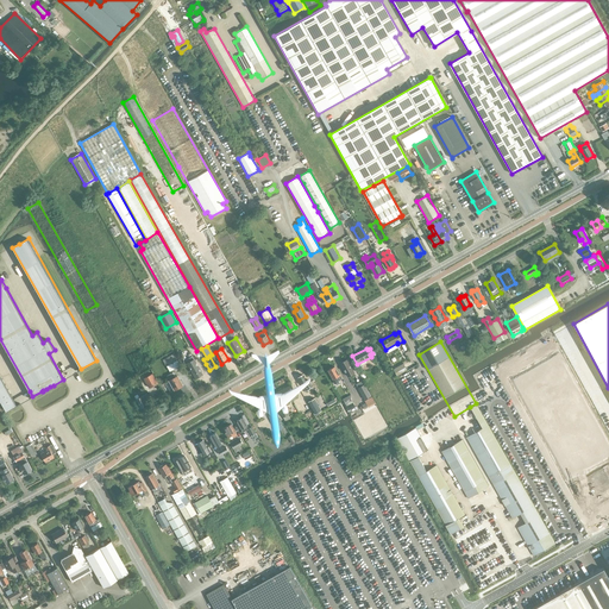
[(529,366),(508,378),(545,444),(546,447),(569,487),(601,469),(608,464),(608,438),(602,426),(559,350),(533,364),(529,366)]
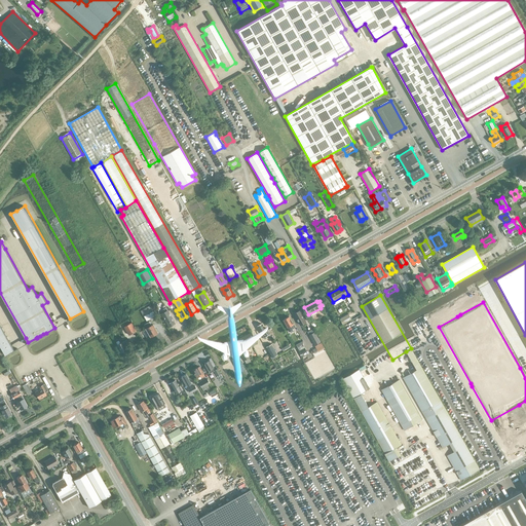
[(153,311),(150,305),(140,311),(144,316),(147,321),(156,315),(153,311)]
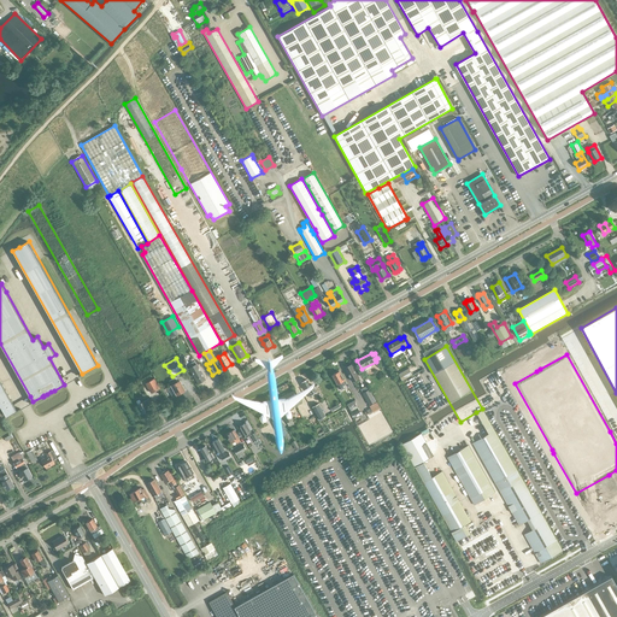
[(195,360),(188,364),(199,382),(205,378),(195,360)]
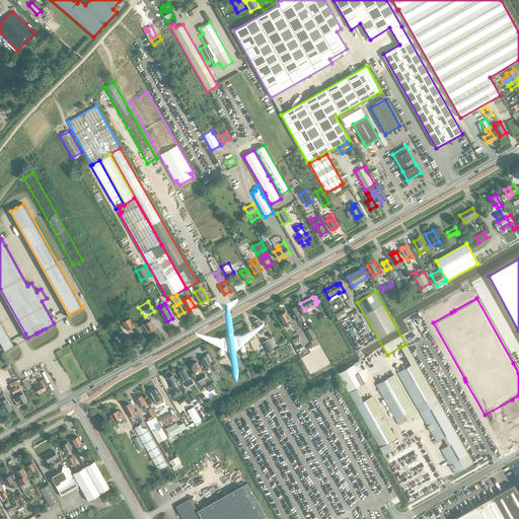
[(290,309),(297,321),(302,317),(296,306),(290,309)]
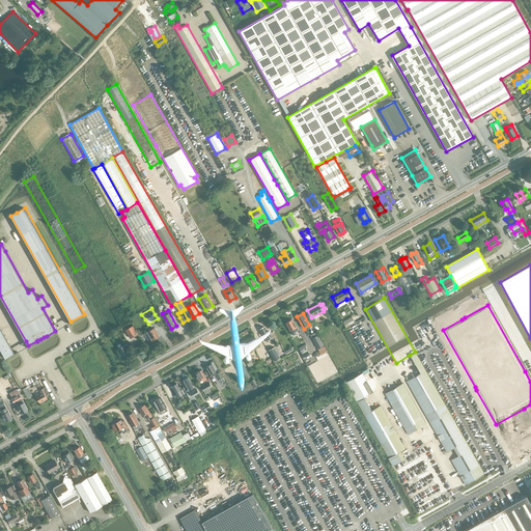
[(345,327),(355,322),(352,316),(342,322),(345,327)]
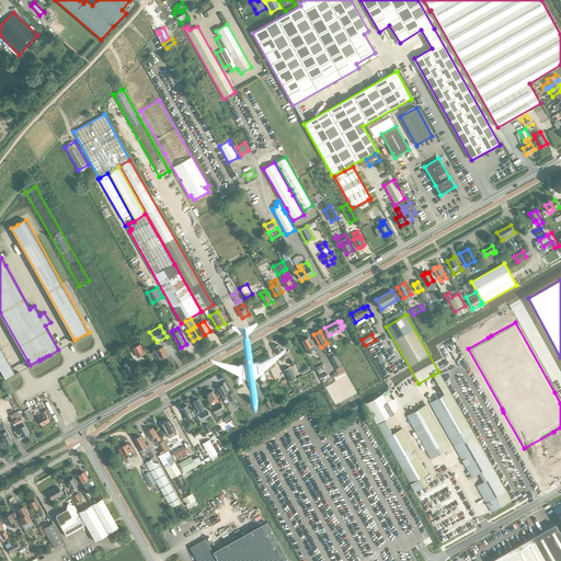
[(302,341),(307,350),(309,348),(310,351),(315,348),(313,346),(308,338),(302,341)]
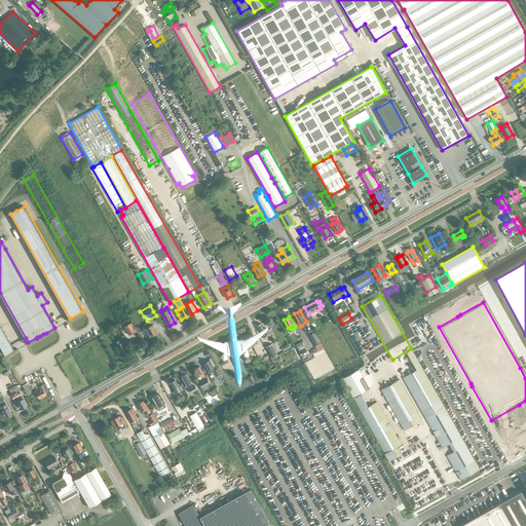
[(149,322),(144,325),(146,328),(151,337),(158,333),(153,324),(151,325),(149,322)]
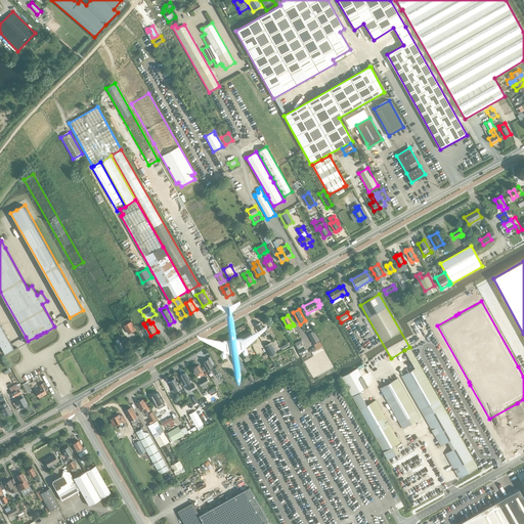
[(131,321),(124,325),(129,334),(136,330),(131,321)]
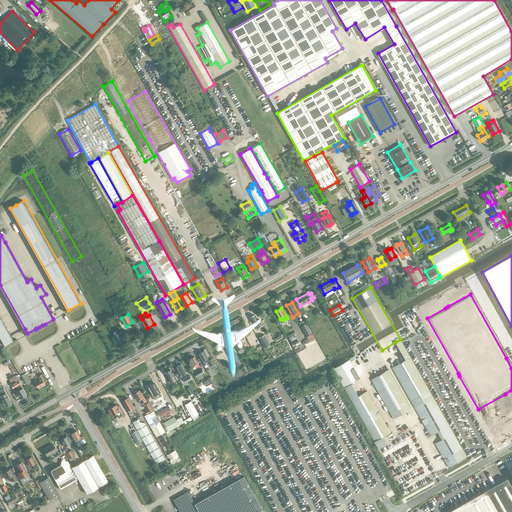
[(0,336),(5,346),(14,341),(12,336),(0,315),(0,336)]
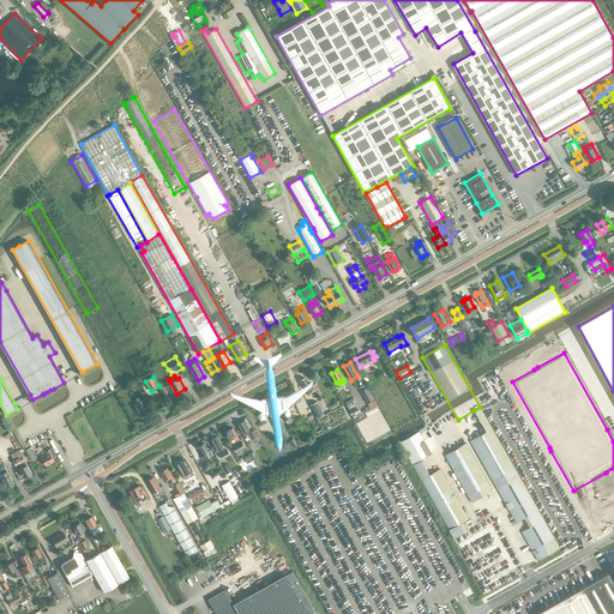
[(300,380),(305,389),(308,396),(311,395),(309,393),(315,390),(311,383),(309,384),(306,378),(300,380)]
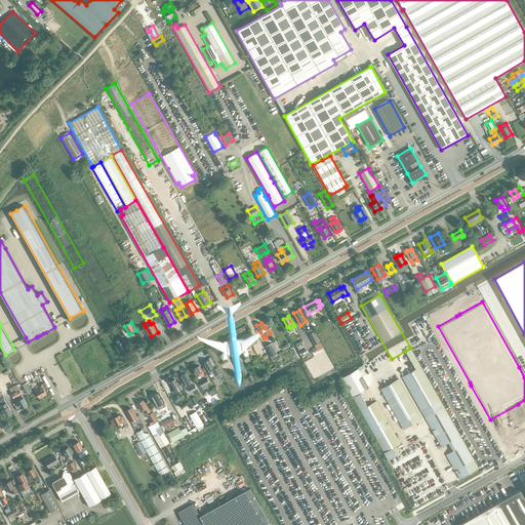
[(314,345),(320,341),(314,331),(309,334),(314,345)]
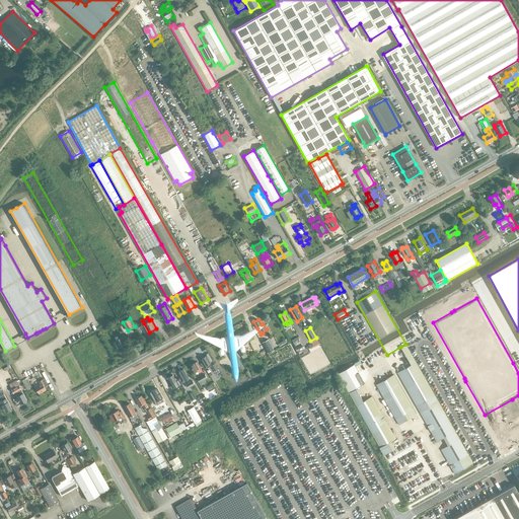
[(241,345),(253,339),(248,328),(242,331),(242,332),(235,337),(240,346),(237,348),(243,359),(247,357),(245,354),(246,353),(241,345)]
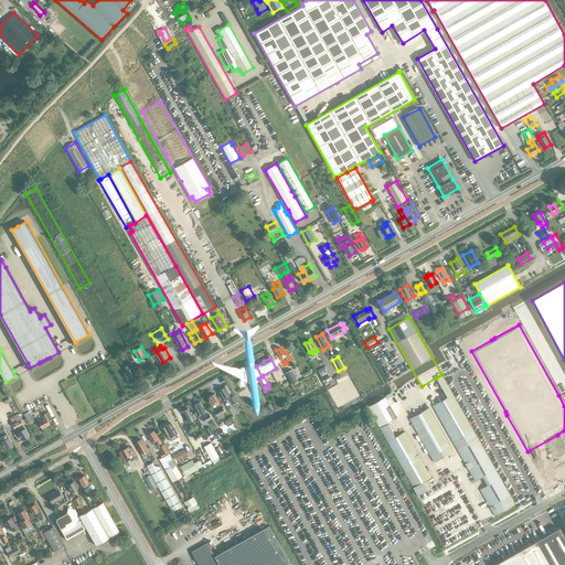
[(135,377),(134,376),(137,375),(135,372),(138,370),(136,364),(132,366),(129,368),(128,365),(127,365),(125,366),(125,368),(126,370),(130,379),(131,379),(135,377)]
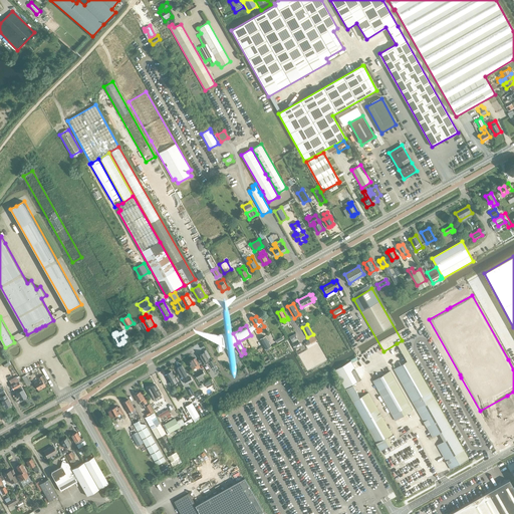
[(260,338),(266,349),(271,346),(265,336),(260,338)]
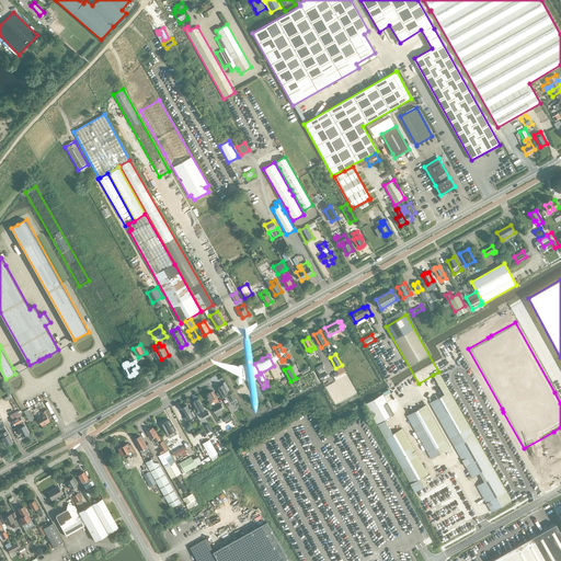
[(238,382),(250,376),(245,368),(233,375),(238,382)]
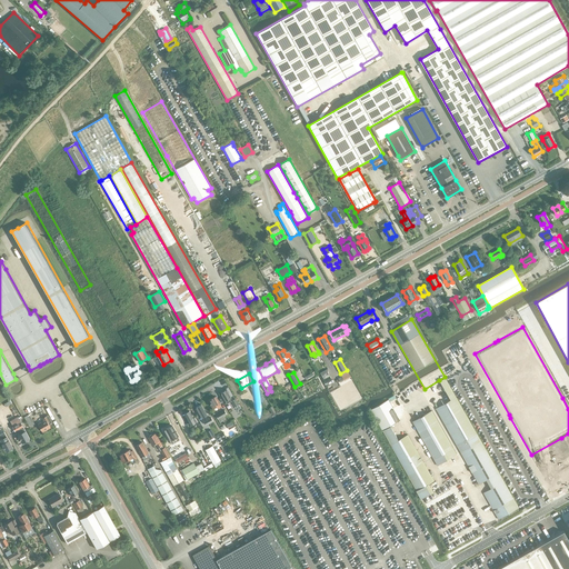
[(483,492),(498,519),(519,508),(445,377),(439,380),(450,400),(436,408),(478,485),(486,480),(491,488),(483,492)]
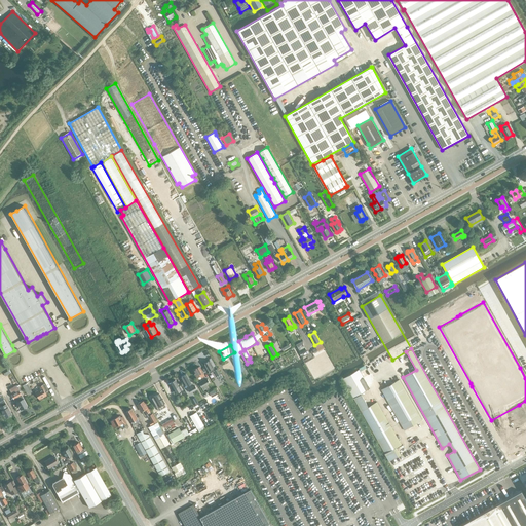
[(210,360),(212,359),(208,349),(198,353),(199,357),(201,355),(203,361),(209,358),(210,360)]
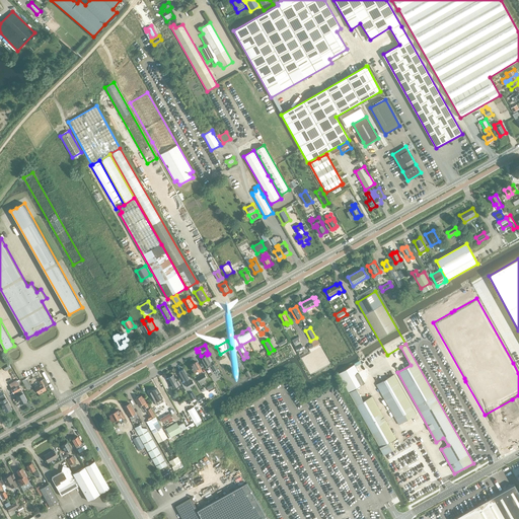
[(229,355),(234,364),(240,360),(235,352),(229,355)]
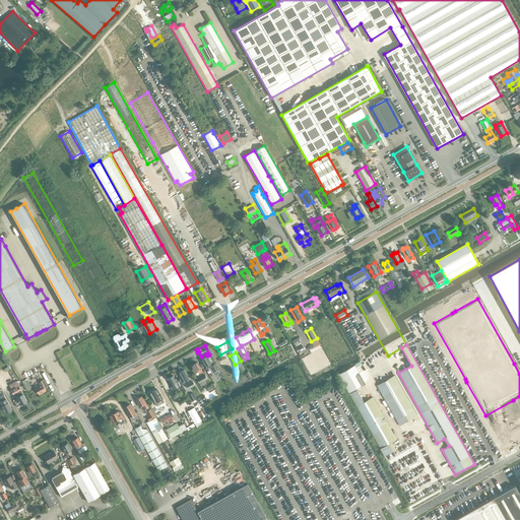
[(202,360),(207,369),(211,367),(214,372),(218,370),(215,365),(212,366),(211,364),(207,356),(202,360)]
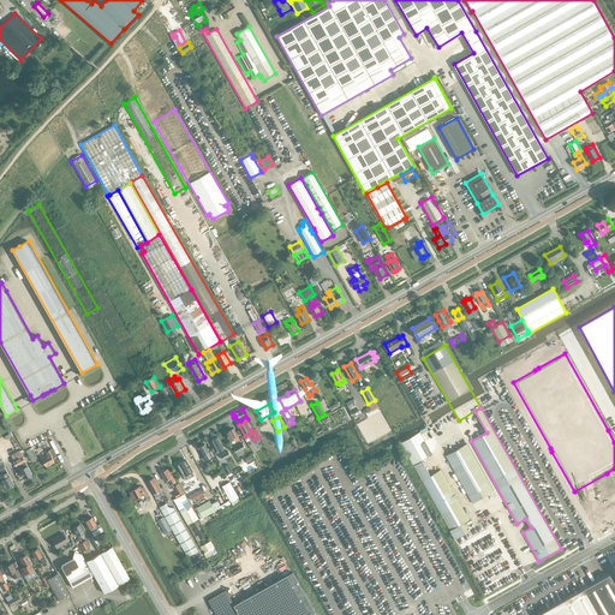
[(236,442),(239,440),(233,428),(226,433),(231,441),(234,440),(236,442)]
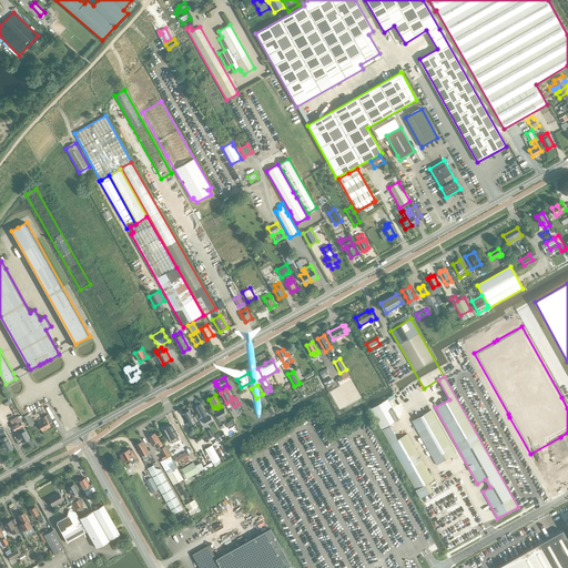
[(375,418),(382,428),(398,419),(388,399),(371,409),(375,417),(375,418)]
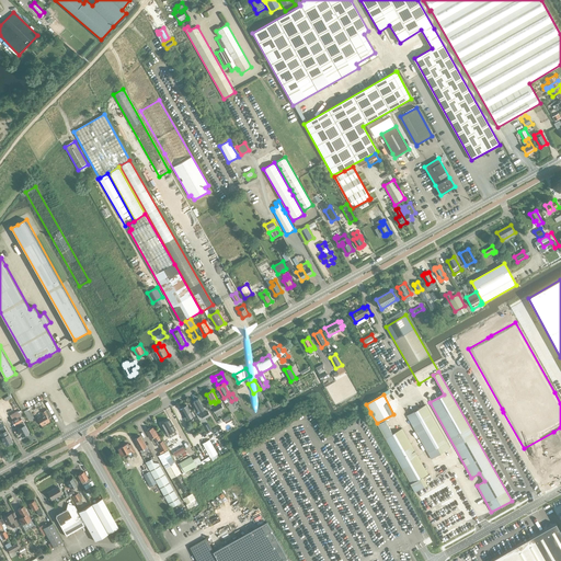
[(194,401),(193,401),(199,412),(205,410),(198,399),(197,399),(194,400),(194,401)]
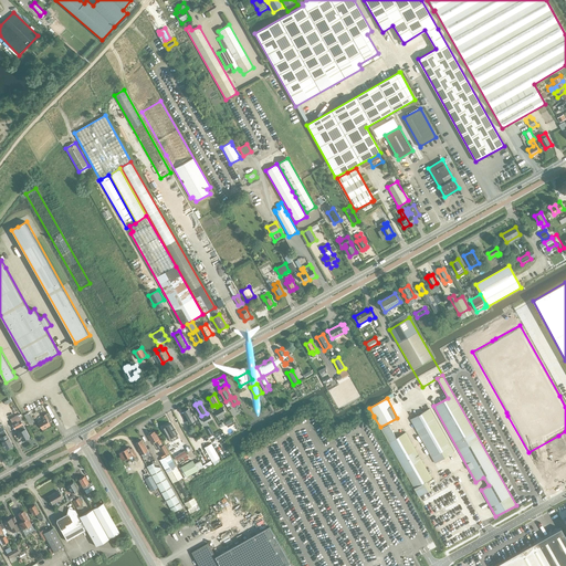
[(223,408),(215,412),(219,420),(224,417),(222,413),(226,412),(223,408)]
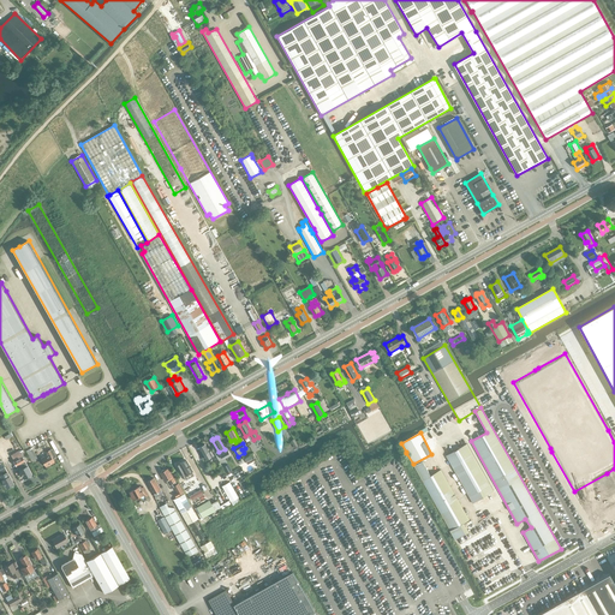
[(472,503),(494,491),(467,443),(446,455),(472,503)]
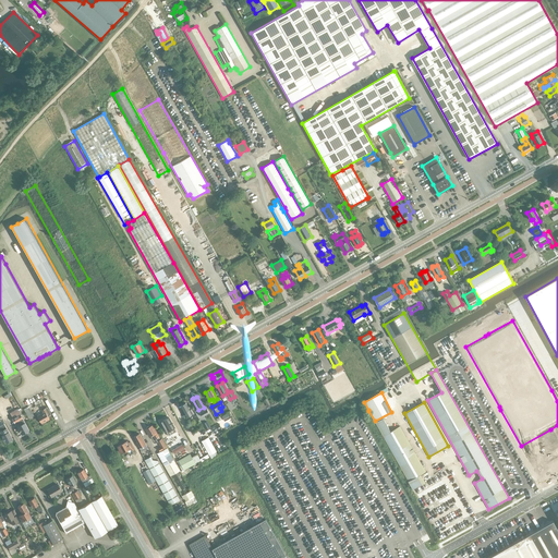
[(181,405),(187,416),(193,413),(191,409),(190,410),(185,403),(181,405)]
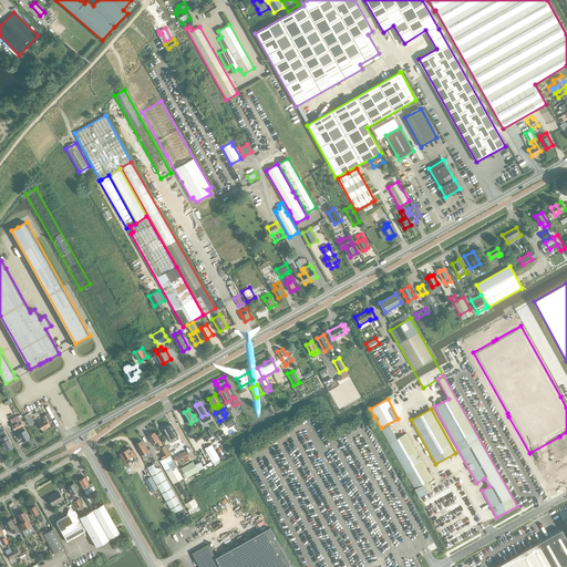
[(24,414),(29,425),(34,423),(31,412),(24,414)]
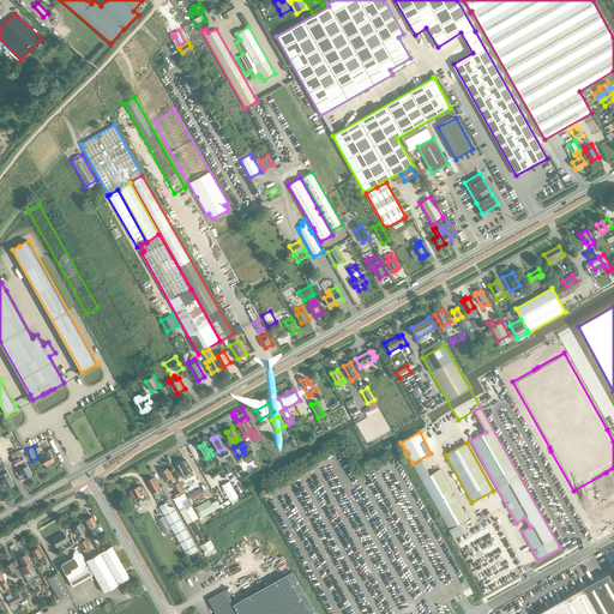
[(41,457),(46,465),(49,462),(50,464),(55,461),(53,456),(55,455),(52,447),(47,451),(47,453),(41,457)]
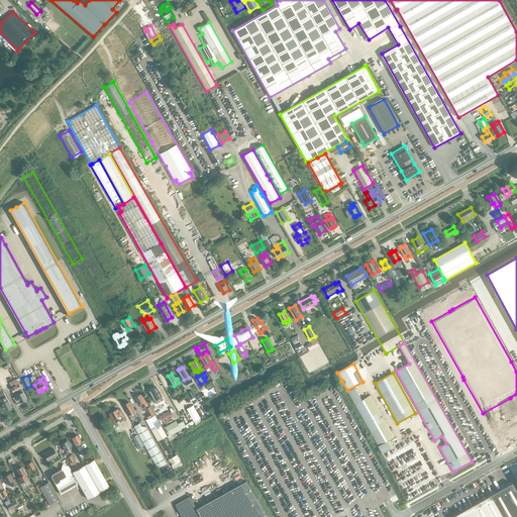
[(189,385),(191,388),(195,385),(192,379),(186,383),(188,386),(189,385)]
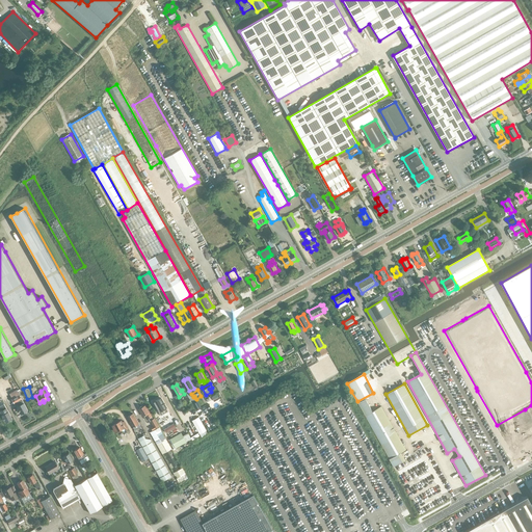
[(15,404),(22,399),(18,392),(11,396),(12,399),(11,399),(15,404)]
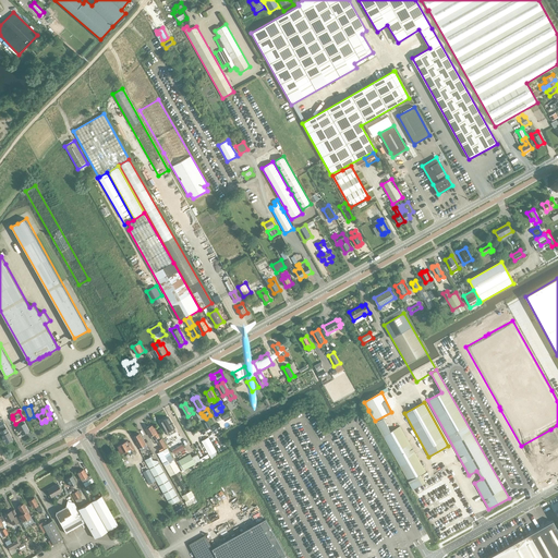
[(167,433),(174,427),(168,416),(160,422),(167,433)]
